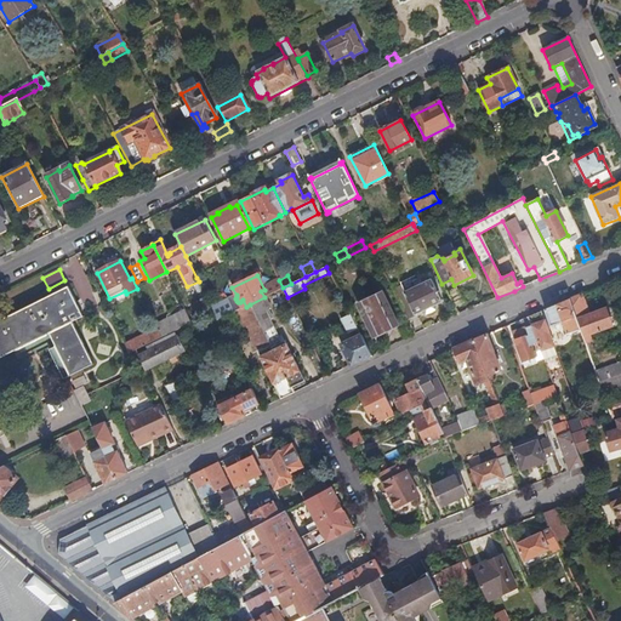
[(275,292),(283,288),(279,280),(279,279),(271,284),(275,292)]
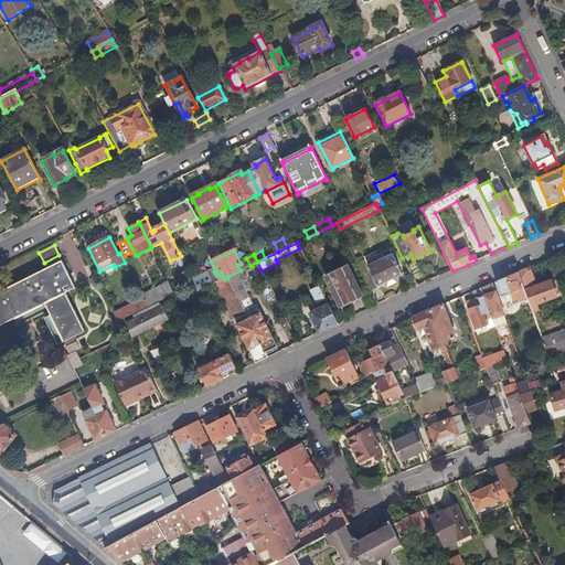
[(360,269),(371,289),(403,275),(392,254),(360,269)]
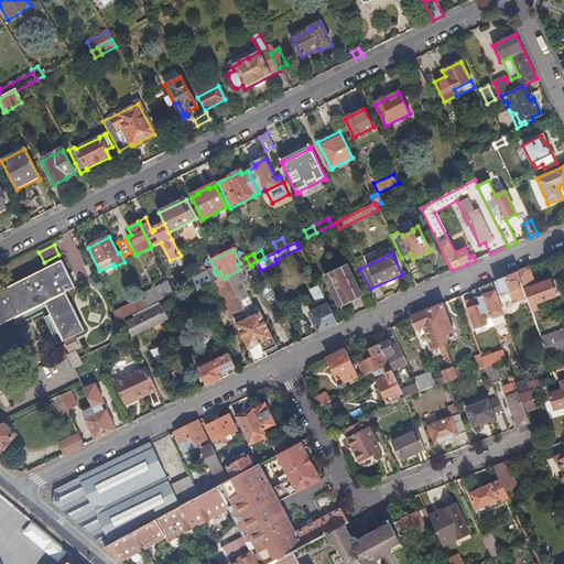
[(0,388),(12,381),(0,357),(0,325),(43,304),(62,343),(83,332),(64,293),(74,289),(61,261),(0,291),(0,388)]
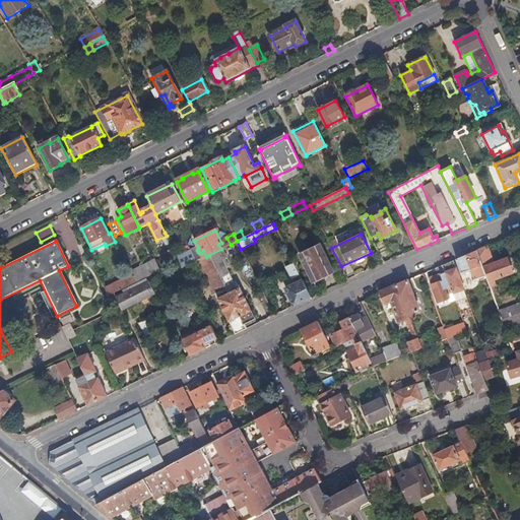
[(375,246),(380,257),(388,254),(382,241),(374,245),(375,246)]
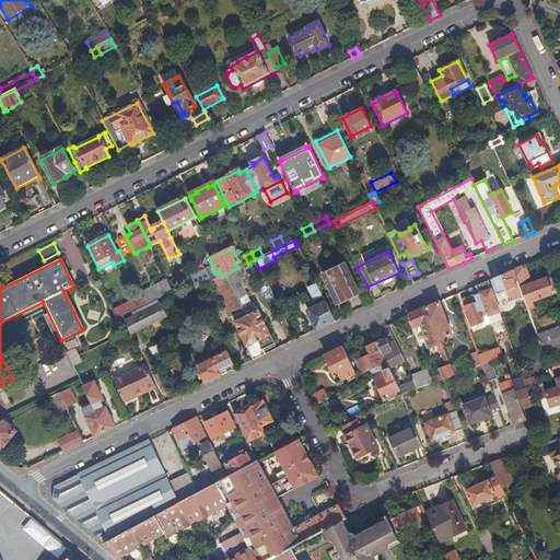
[(324,275),(338,304),(360,293),(346,264),(324,275)]
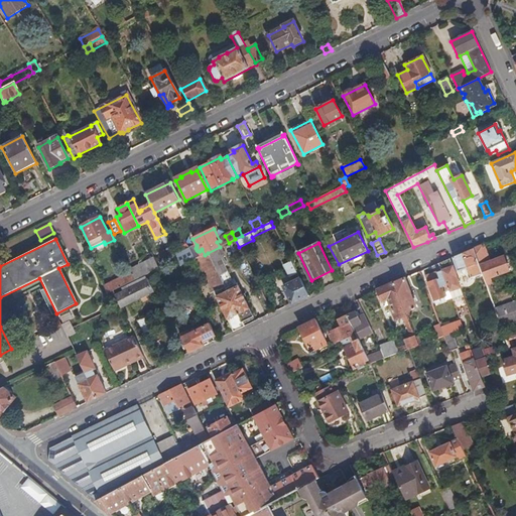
[(489,261),(483,244),(474,248),(482,273),(487,287),(490,295),(495,293),(494,292),(491,283),(489,277),(508,271),(503,257),(489,261)]
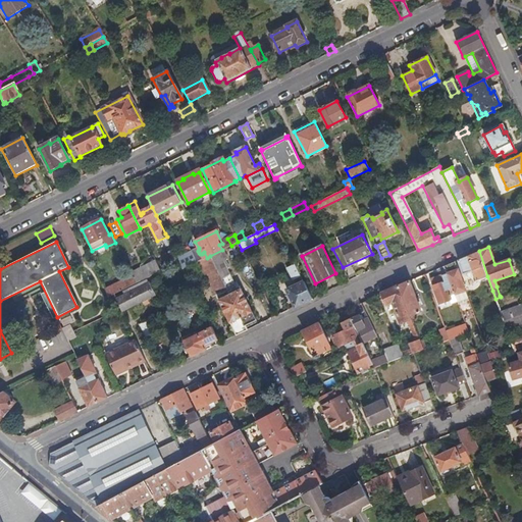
[(487,276),(479,251),(471,255),(459,260),(463,273),(473,270),(477,280),(487,276)]
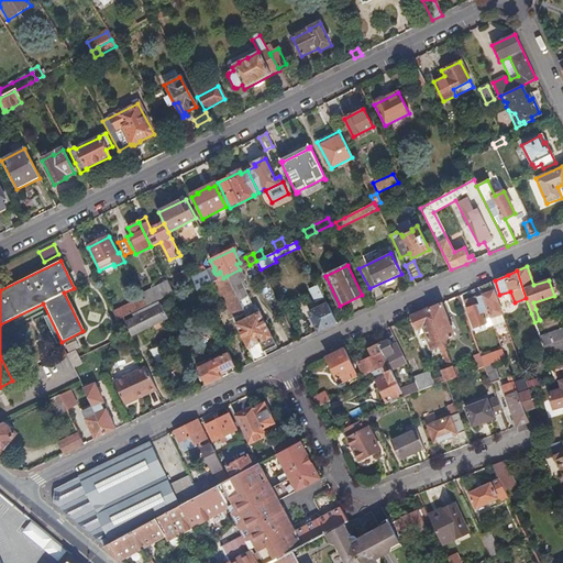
[(198,290),(202,288),(206,286),(202,279),(194,284),(198,290)]
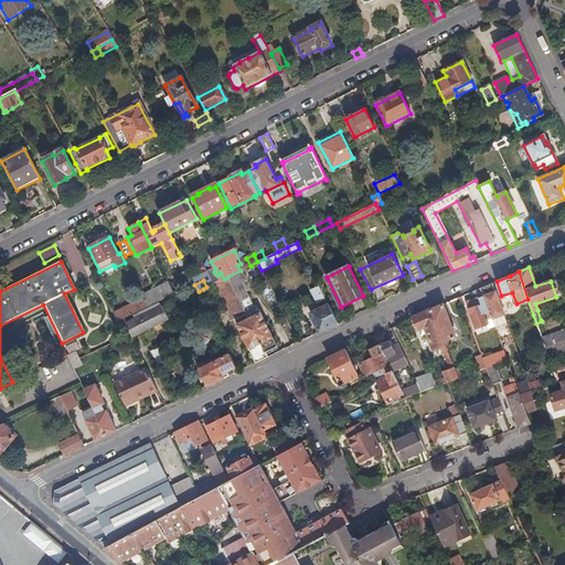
[(147,307),(164,299),(173,294),(168,283),(141,296),(144,299),(147,307)]
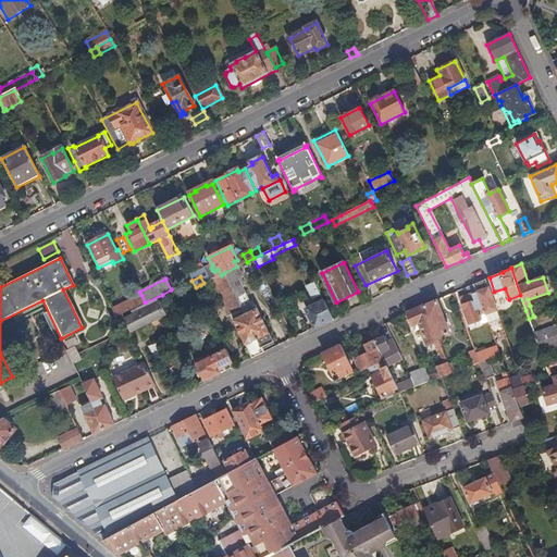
[(485,280),(474,284),(484,313),(496,309),(485,280)]
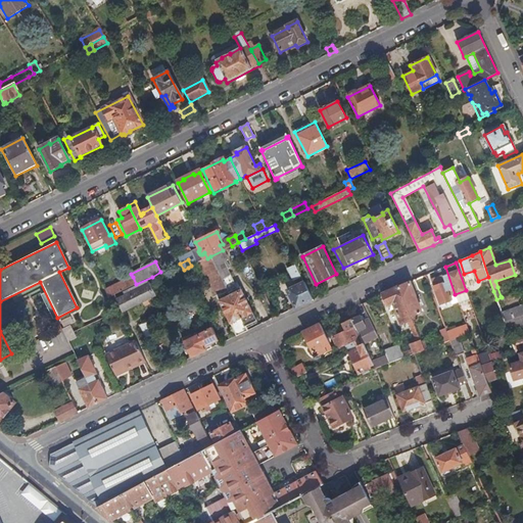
[(293,281),(301,278),(295,266),(287,269),(293,281)]
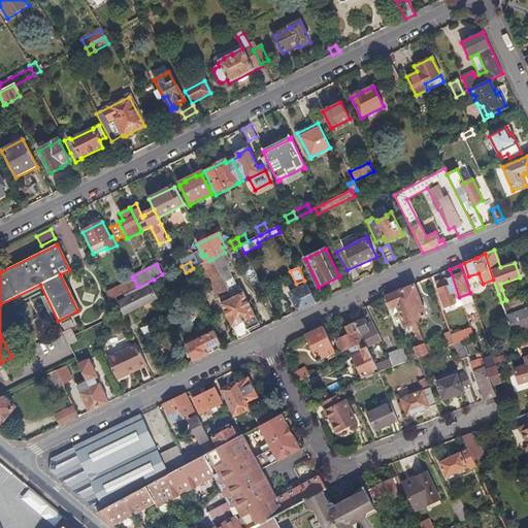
[(450,269),(442,272),(444,279),(435,283),(444,307),(455,303),(461,301),(459,297),(450,269)]
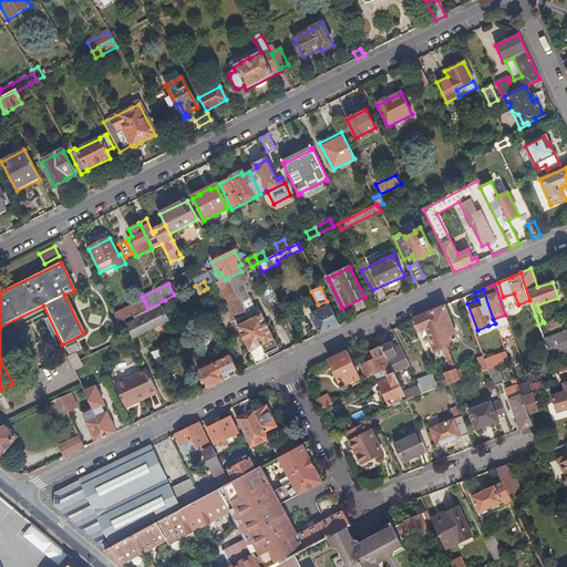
[(208,300),(204,290),(199,292),(204,302),(208,300)]
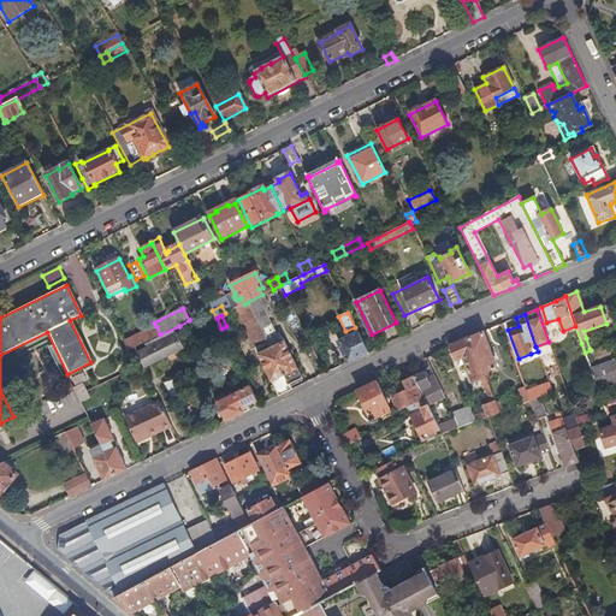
[(123,343),(128,351),(129,350),(135,348),(142,344),(160,335),(157,326),(123,343)]
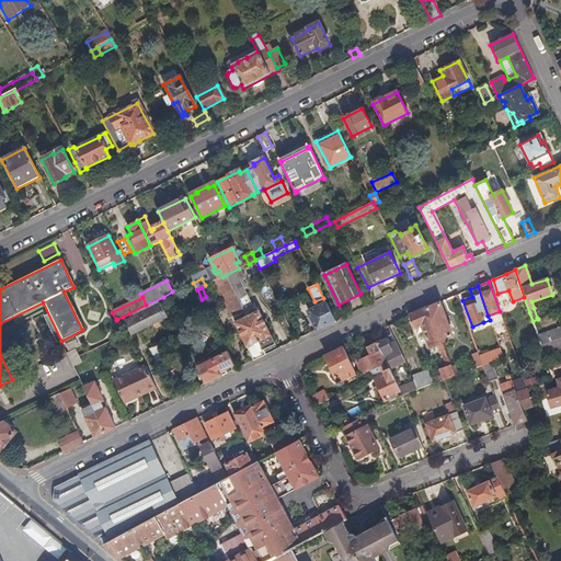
[(329,324),(335,321),(324,299),(321,301),(322,305),(308,312),(317,331),(329,324)]
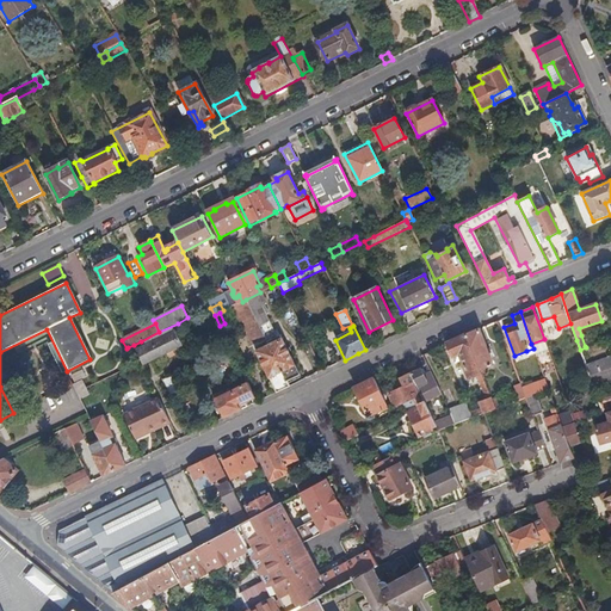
[(492,364),(479,329),(467,334),(481,372),(485,371),(483,368),(492,364)]
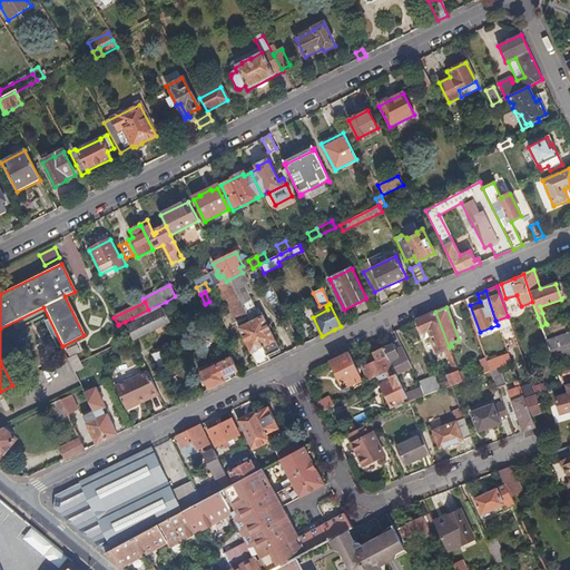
[(128,328),(134,338),(168,322),(164,311),(128,328)]
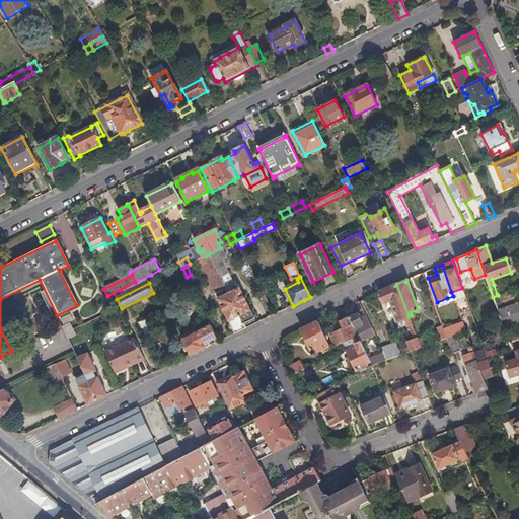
[(235,334),(246,328),(244,324),(229,294),(226,288),(223,283),(213,288),(235,334)]
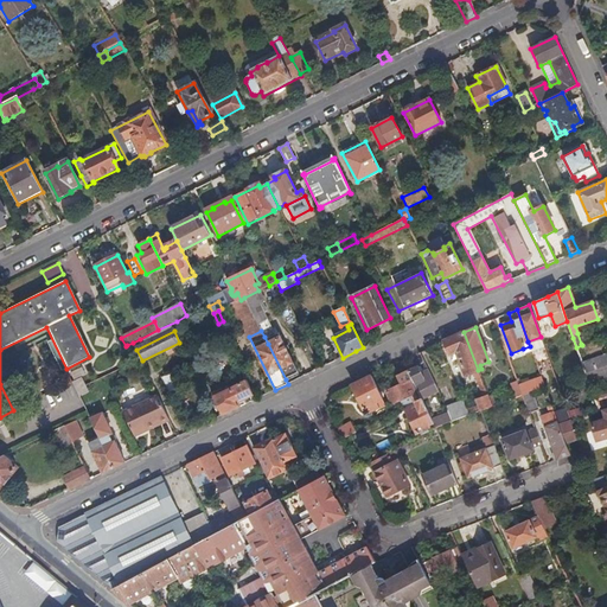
[(274,331),(264,337),(268,344),(278,338),(274,331)]
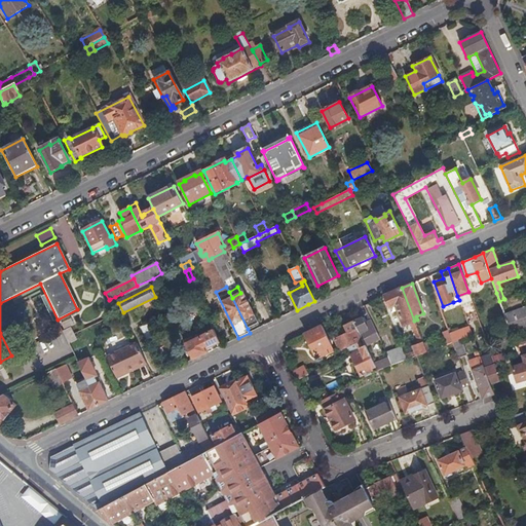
[(402,288),(383,296),(389,306),(396,304),(404,325),(414,321),(402,288)]
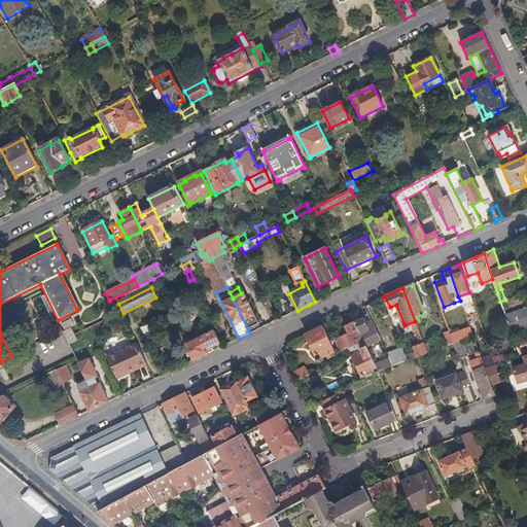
[(233,299),(248,329),(258,323),(243,292),(241,293),(233,299)]
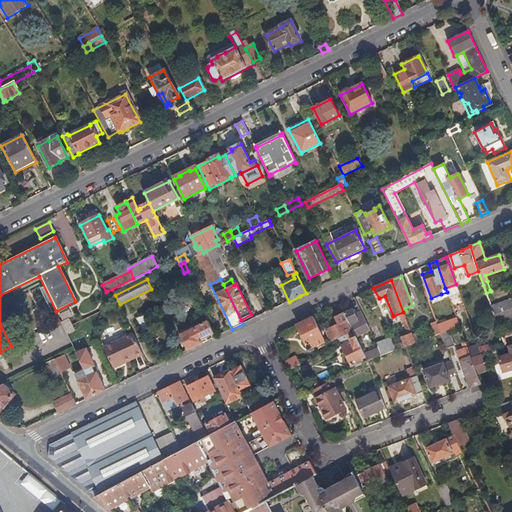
[(113,292),(108,294),(111,301),(116,298),(113,292)]
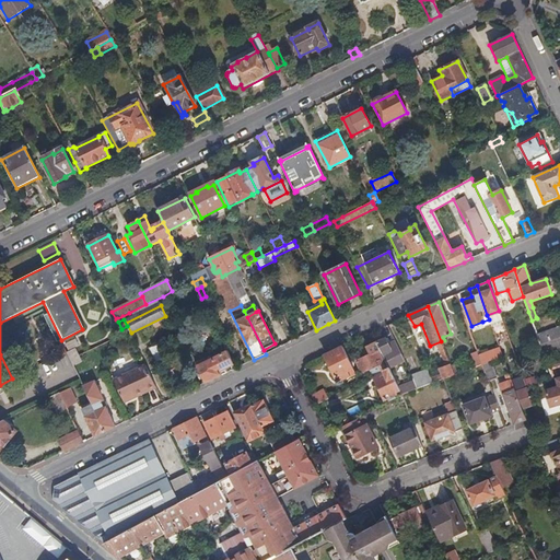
[(559,333),(558,328),(536,335),(540,346),(543,353),(559,347),(559,333)]
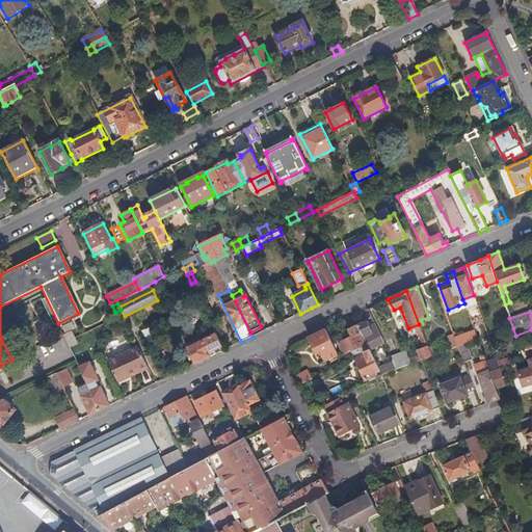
[(481,314),(472,316),(474,325),(483,323),(481,314)]
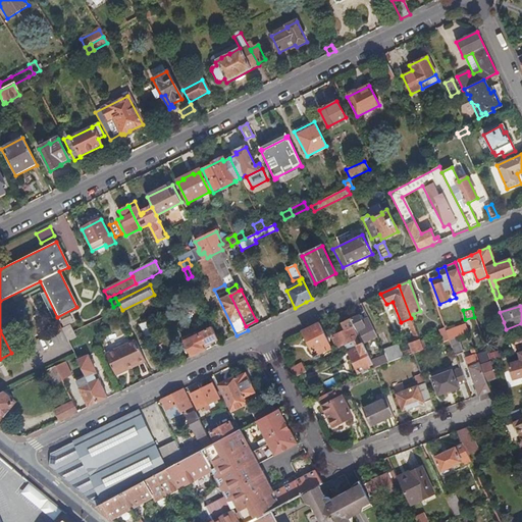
[(386,357),(371,324),(365,327),(359,315),(351,318),(362,340),(363,343),(373,363),(386,357)]
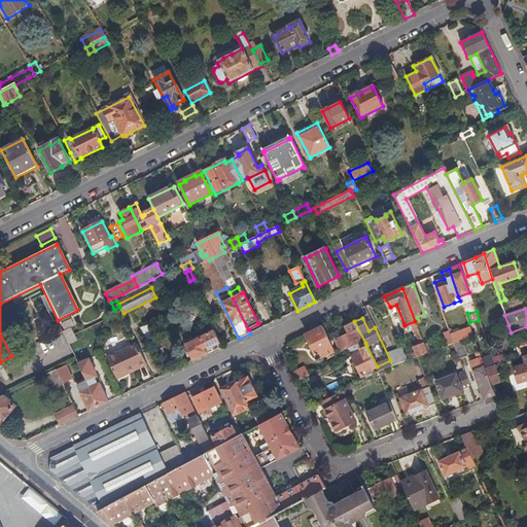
[(423,344),(416,324),(413,325),(420,344),(414,346),(416,352),(411,354),(409,349),(403,351),(405,356),(390,361),(392,365),(411,358),(417,356),(426,352),(423,344)]
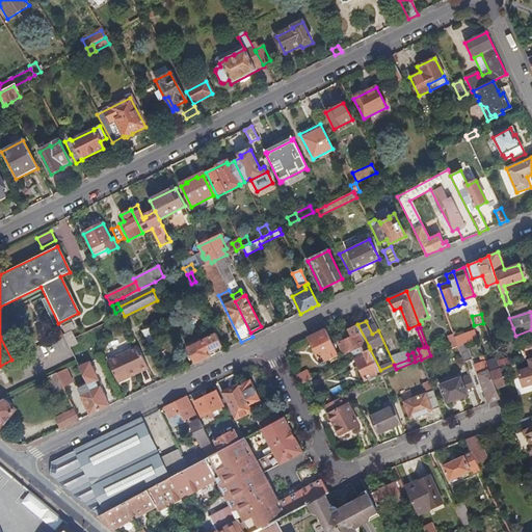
[(337,353),(325,329),(316,334),(309,338),(319,357),(322,356),(324,361),(331,356),(329,352),(333,351),(335,354),(337,353)]
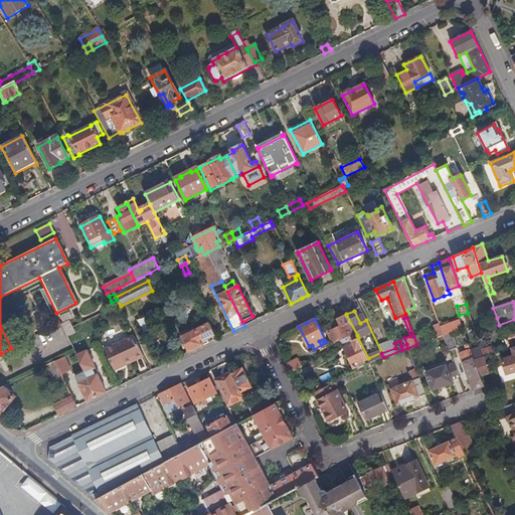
[(449,332),(462,328),(459,320),(452,322),(453,325),(441,329),(443,335),(449,332)]
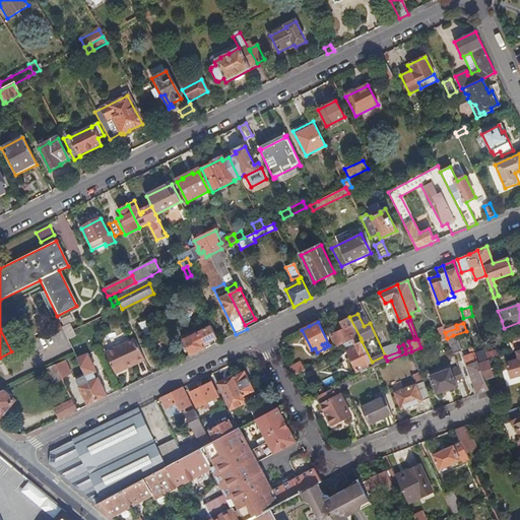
[(77,337),(74,331),(70,324),(62,328),(69,340),(77,337)]
